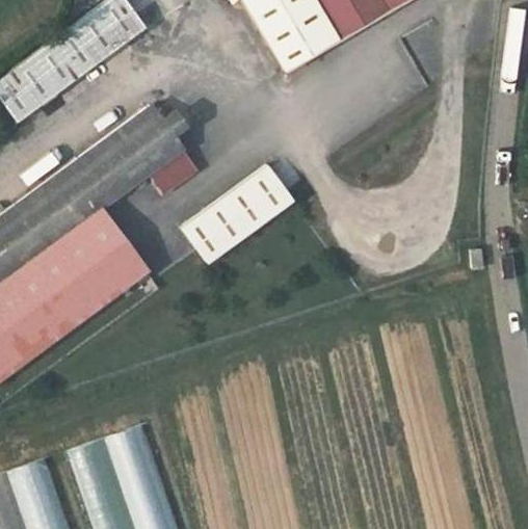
[(114,0),(90,19),(115,52),(146,29),(123,0),(114,0)]
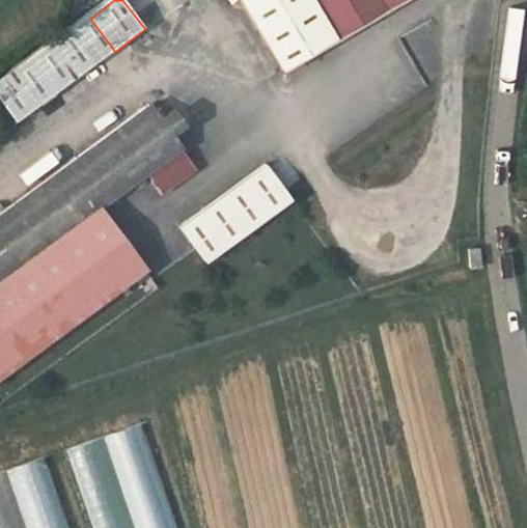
[(341,40),(315,0),(243,0),(286,73),(341,40)]
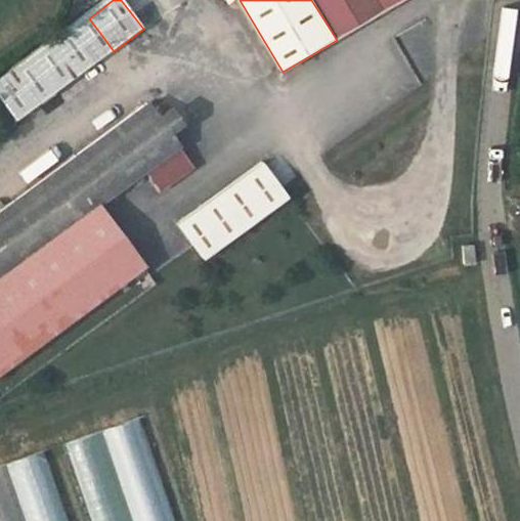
[(311,0),(337,40),(402,0),(311,0)]
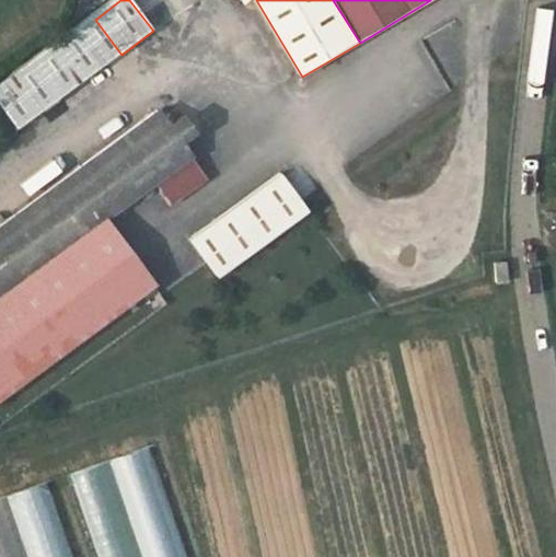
[(122,55),(95,20),(31,68),(0,90),(0,101),(22,129),(122,55)]
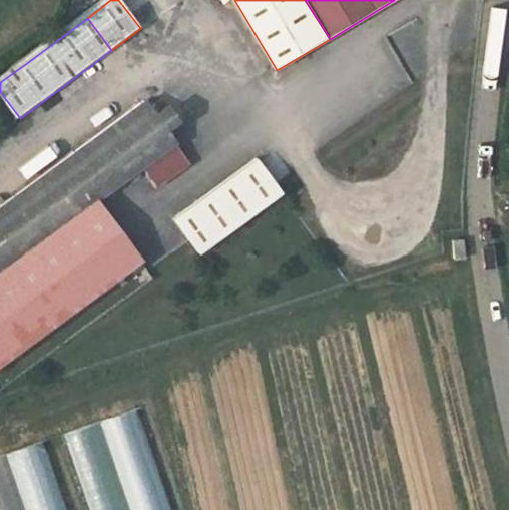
[(0,369),(79,311),(143,263),(98,202),(104,197),(114,190),(129,179),(140,171),(145,167),(160,187),(193,164),(168,130),(180,121),(171,109),(164,114),(159,106),(154,111),(148,103),(73,157),(0,211),(0,369)]
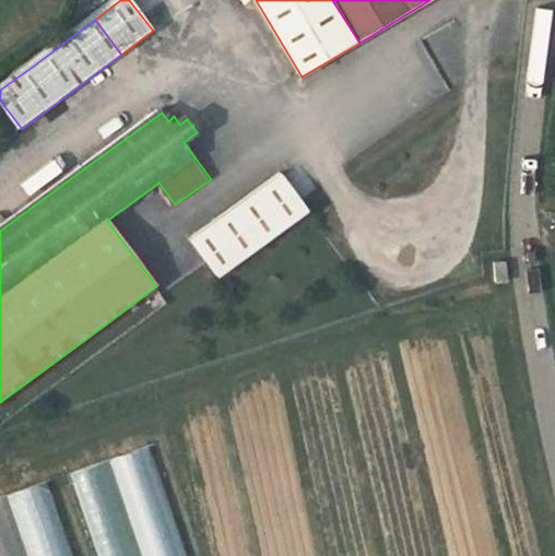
[(191,240),(208,263),(219,279),(309,212),(281,174),(191,240)]
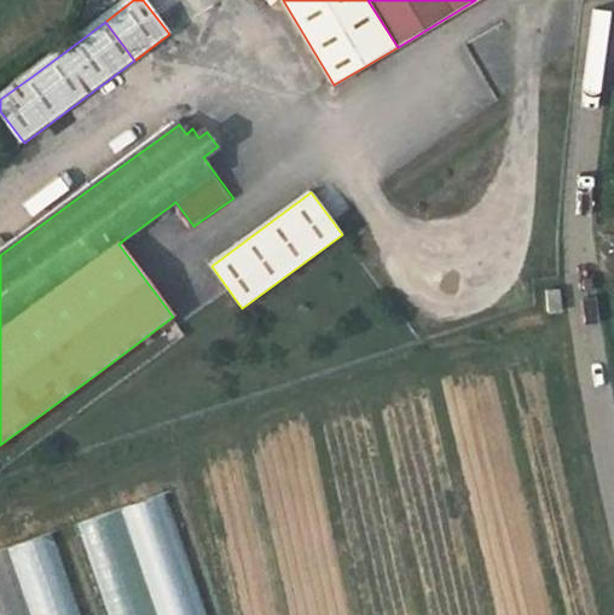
[(169,207),(156,216),(161,224),(174,214),(169,207)]
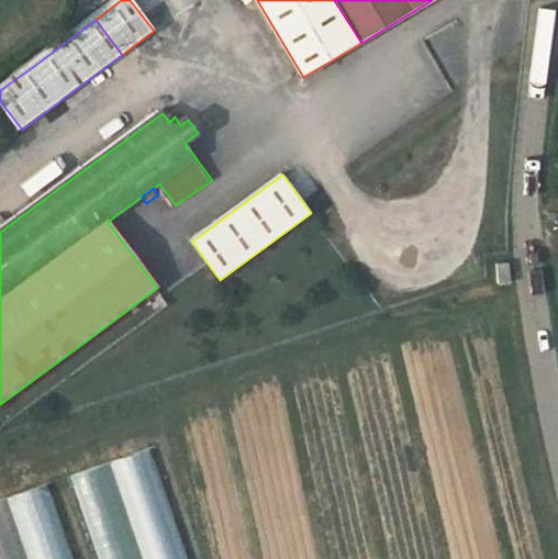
[(131,215),(125,209),(114,216),(120,223),(131,215)]
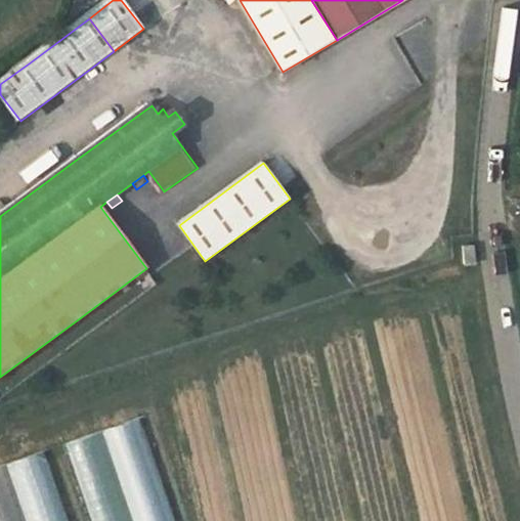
[(475,253),(475,235),(466,235),(466,253),(475,253)]
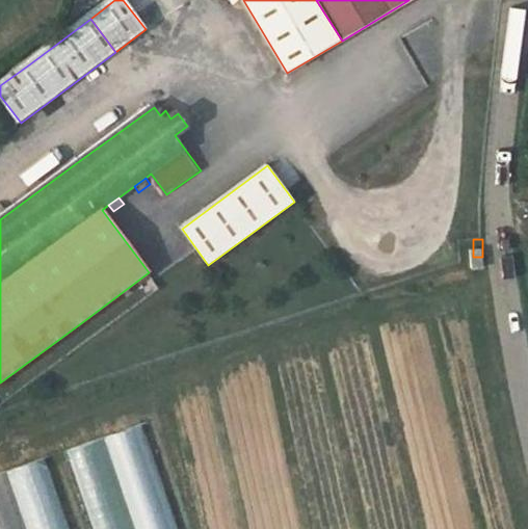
[(81,528),(79,511),(53,514),(54,528),(81,528)]
